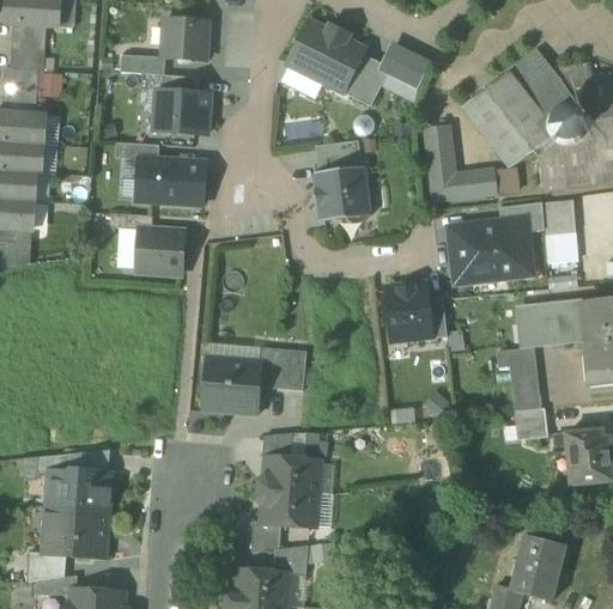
[(59,25),(60,0),(6,0),(5,22),(12,23),(47,24),(59,25)]
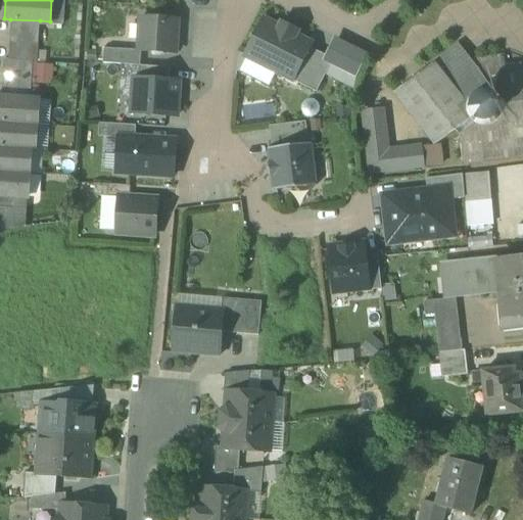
[(62,22),(63,0),(51,0),(50,21),(62,22)]
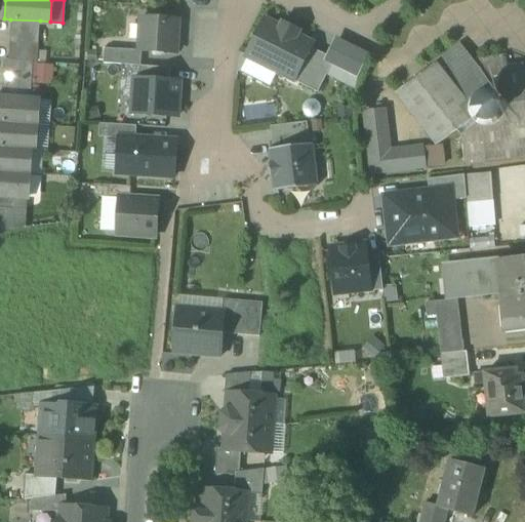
[(142,49),(176,51),(178,17),(142,15),(139,49),(142,49)]
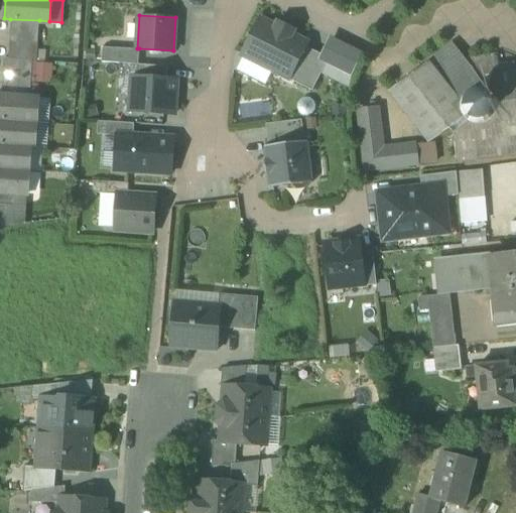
[(272,69),(288,77),(305,44),(307,40),(291,32),(293,28),(278,21),(276,25),(260,17),(242,53),(272,69)]
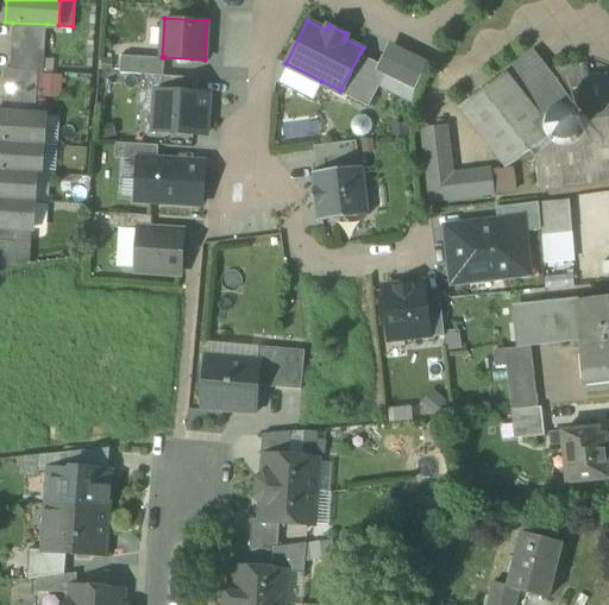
[(12,23),(12,37),(45,39),(46,24),(12,23)]
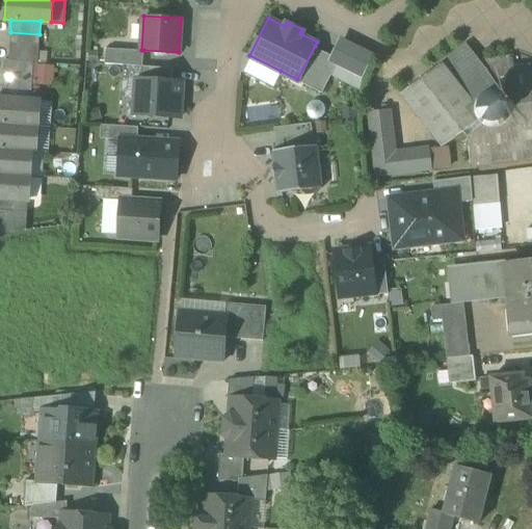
[(10,32),(9,46),(38,47),(40,34),(10,32)]
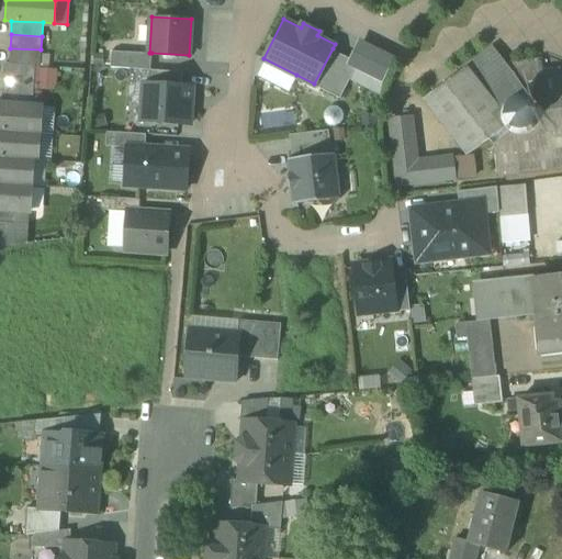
[(352,51),(389,68),(395,55),(359,37),(352,51)]
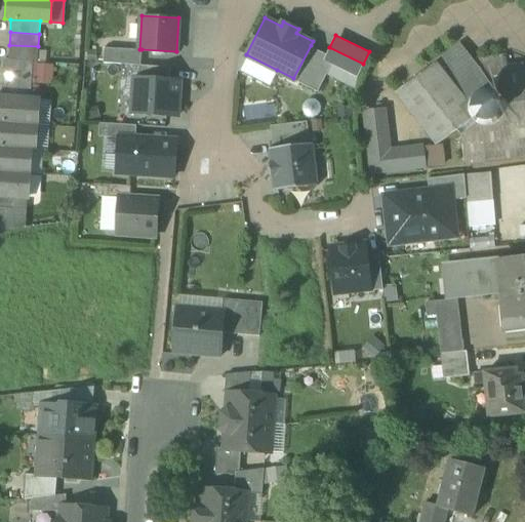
[(438,142),(458,126),(474,116),(470,105),(476,91),(489,87),(499,90),(480,66),(461,42),(397,89),(438,142)]
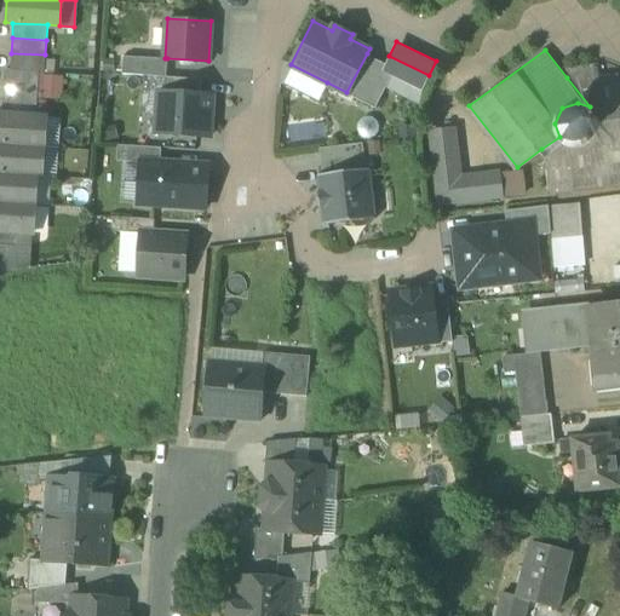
[(11,53),(10,68),(39,70),(44,70),(45,55),(11,53)]
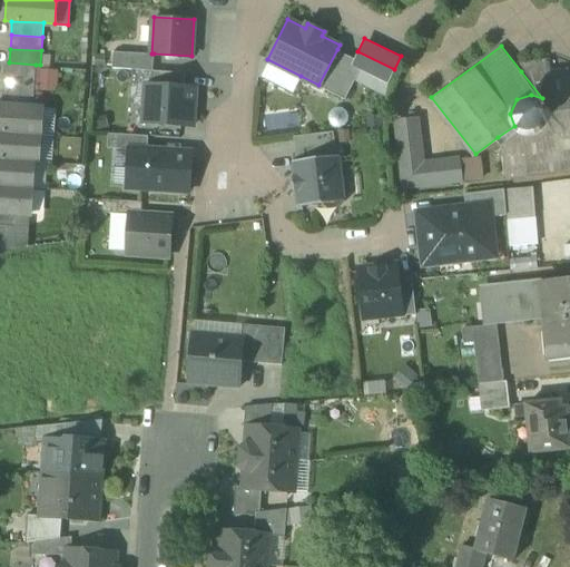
[(318,85),(345,98),(355,78),(363,62),(354,58),(337,49),(318,85)]
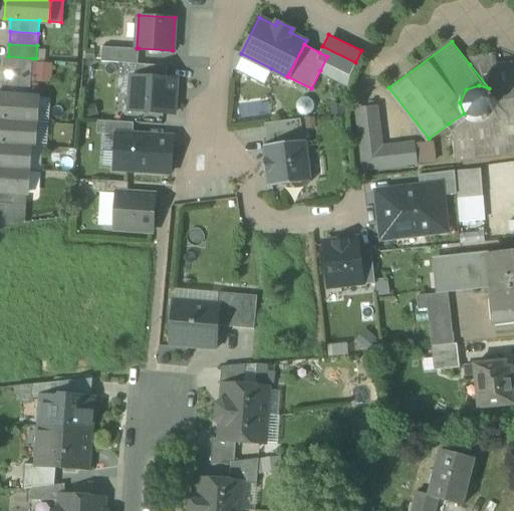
[(101,60),(138,62),(139,48),(137,48),(102,45),(101,60)]
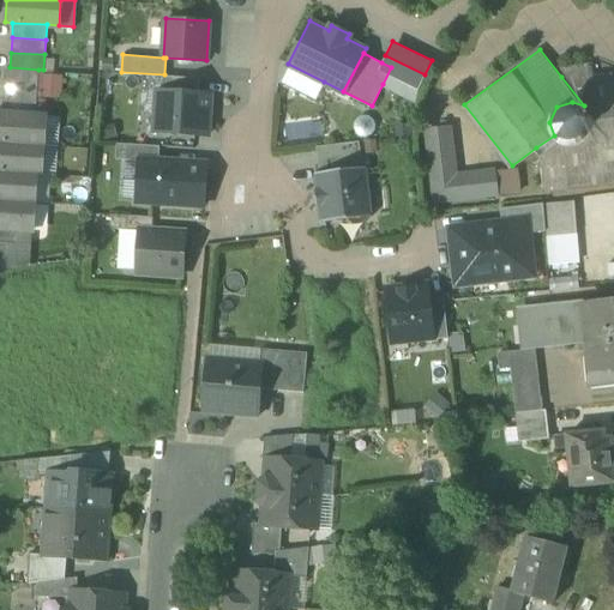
[(381,62),(391,67),(383,84),(414,101),(417,89),(425,74),(385,55),(381,62)]
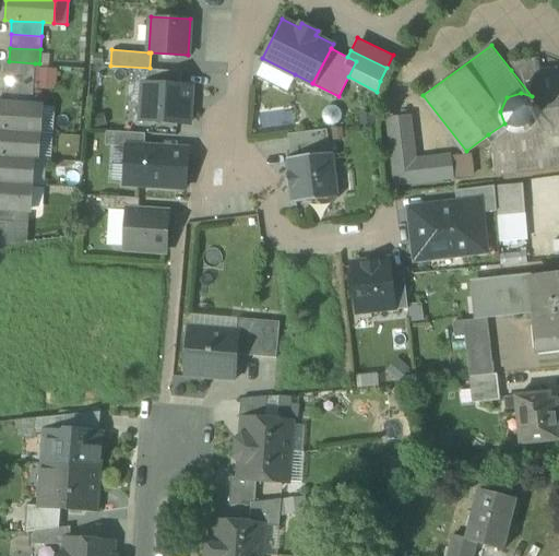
[(295,74),(262,58),(254,54),(252,57),(252,72),(287,90),(295,74)]
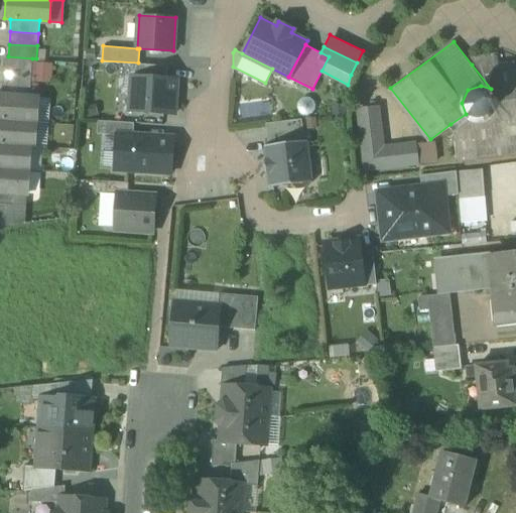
[(472,65),(491,89),(497,100),(493,115),(480,121),(466,114),(450,124),(454,129),(454,131),(457,156),(477,154),(477,156),(515,151),(515,63),(515,61),(498,63),(497,52),(491,52),(471,55),(472,65)]
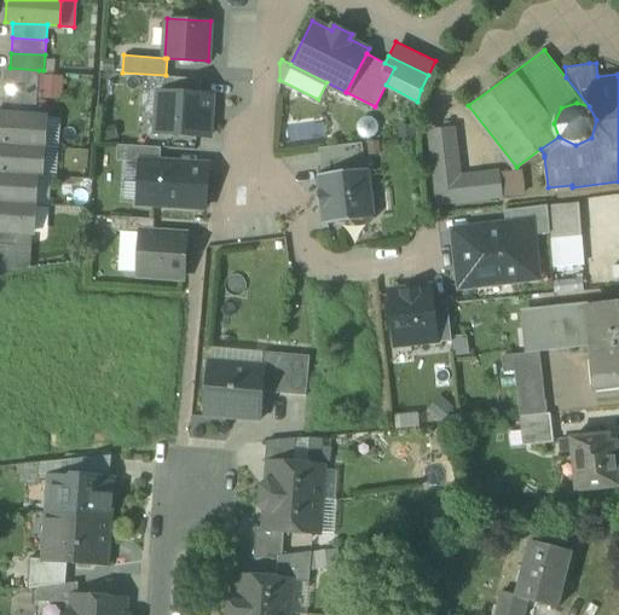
[(1,68),(1,82),(38,85),(39,70),(10,68),(1,68)]
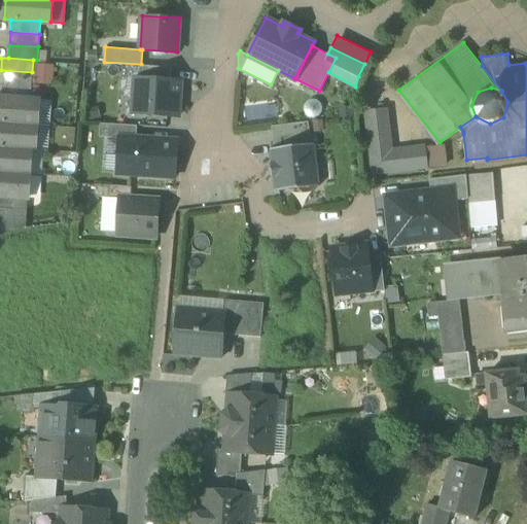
[(36,62),(35,82),(54,83),(55,63),(36,62)]
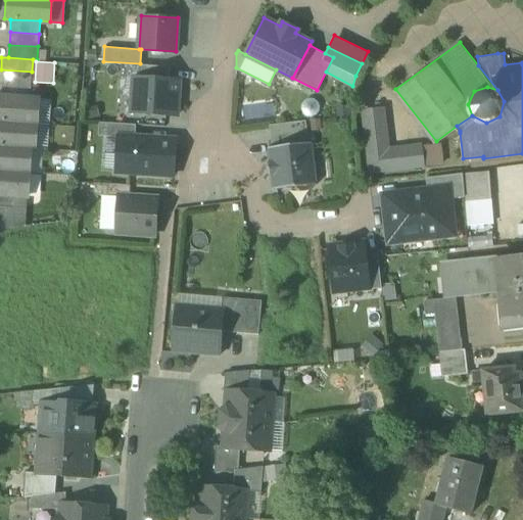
[(139,77),(169,79),(170,65),(139,63),(139,77)]
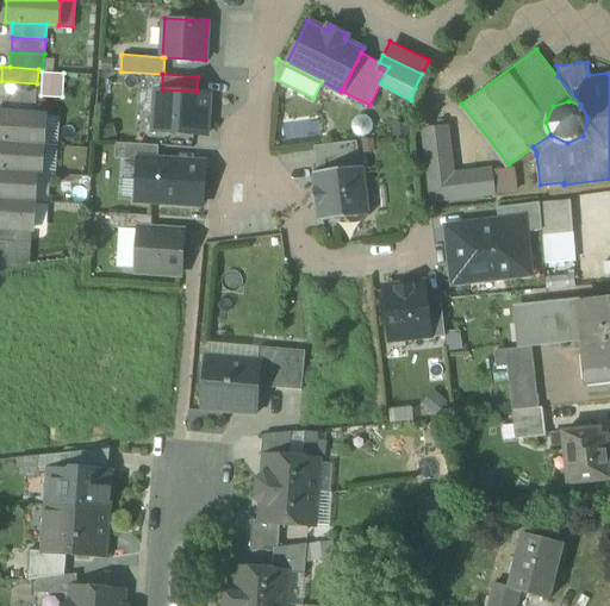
[(1,81),(0,92),(0,95),(36,99),(37,83),(1,81)]
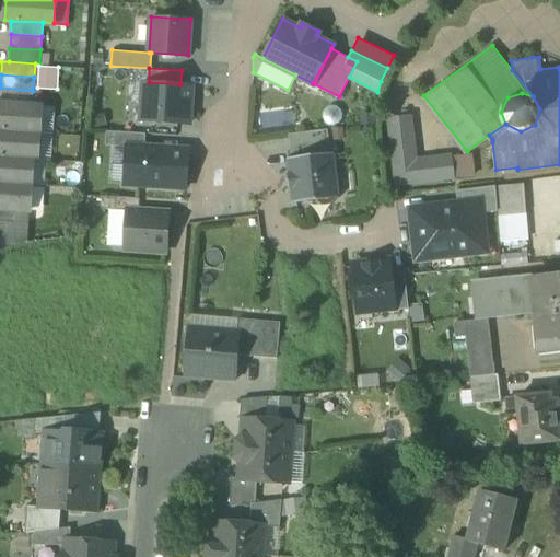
[(156,119),(189,122),(191,85),(181,84),(149,82),(143,82),(142,93),(135,100),(141,107),(140,118),(151,119),(153,122),(156,119)]
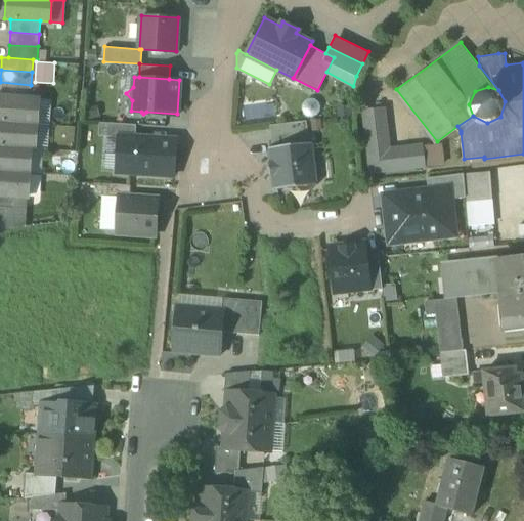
[(0,95),(30,97),(31,85),(0,82),(0,95)]
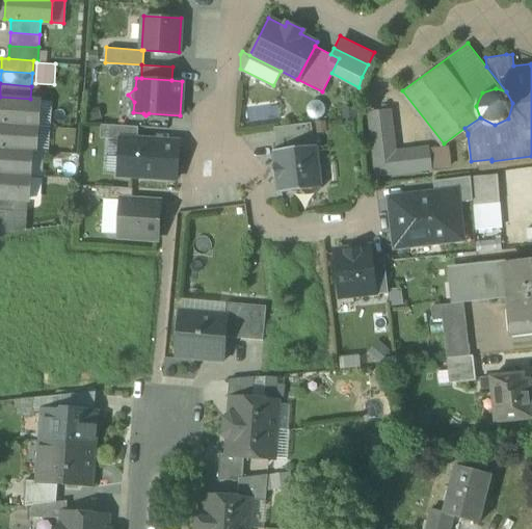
[(476,106),(480,117),(495,125),(508,118),(512,103),(506,91),(496,88),(482,93),(476,106)]
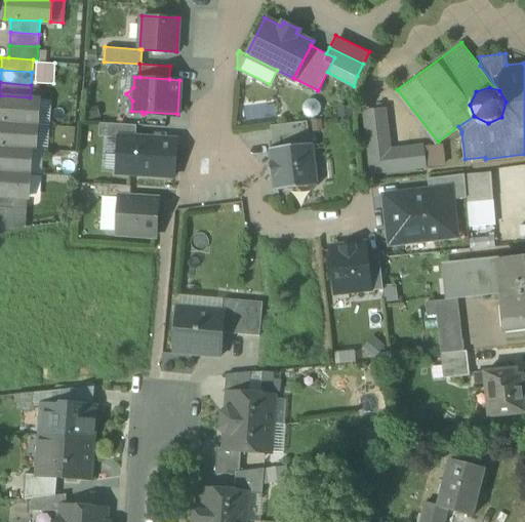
[(0,120),(37,123),(39,98),(30,97),(0,95),(0,120)]
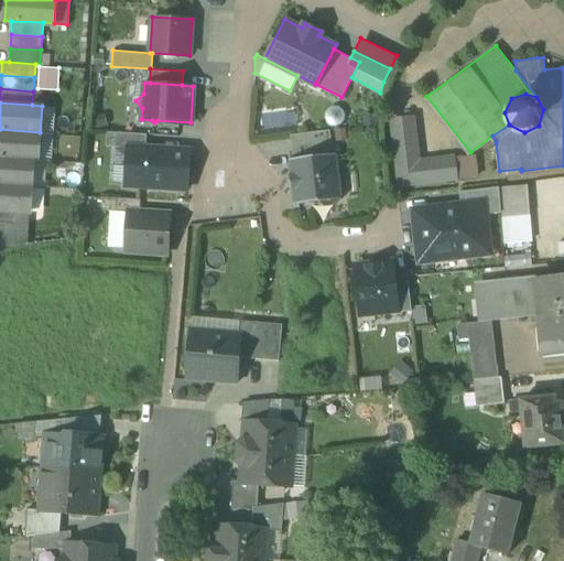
[(42,106),(40,132),(54,132),(55,106),(42,106)]
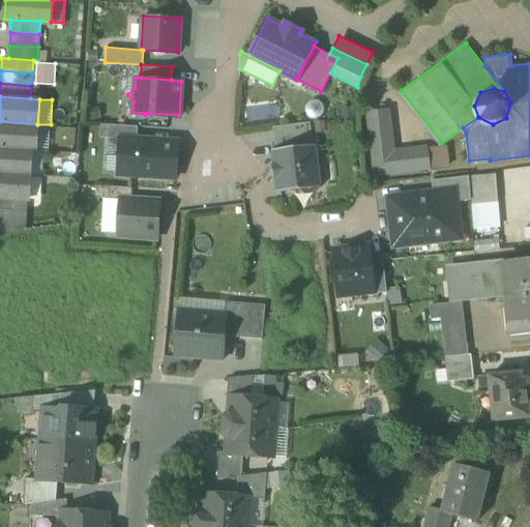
[(367,112),(375,173),(429,167),(425,146),(393,150),(388,109),(367,112)]
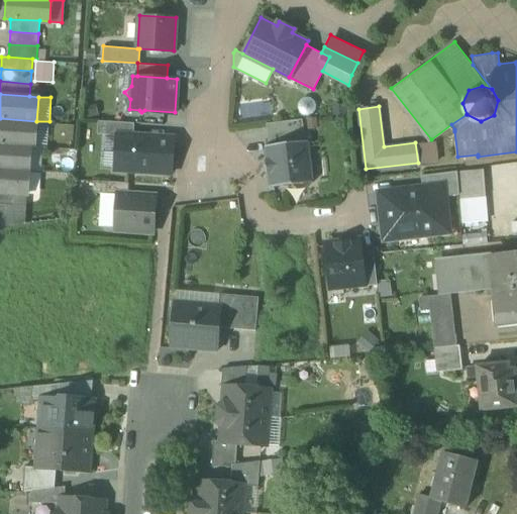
[(267,122),(269,143),(305,139),(302,117),(267,122)]
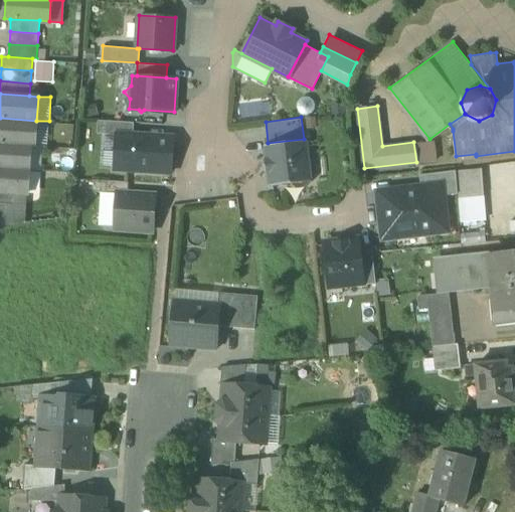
[(0,118),(0,142),(30,145),(34,145),(36,121),(0,118)]
